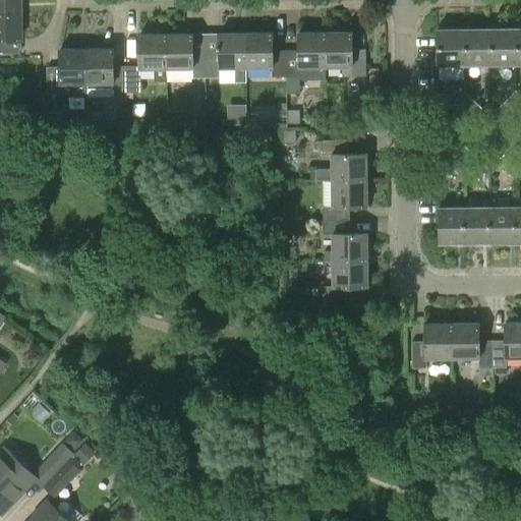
[(0,0),(0,12),(15,12),(15,0),(0,0)]
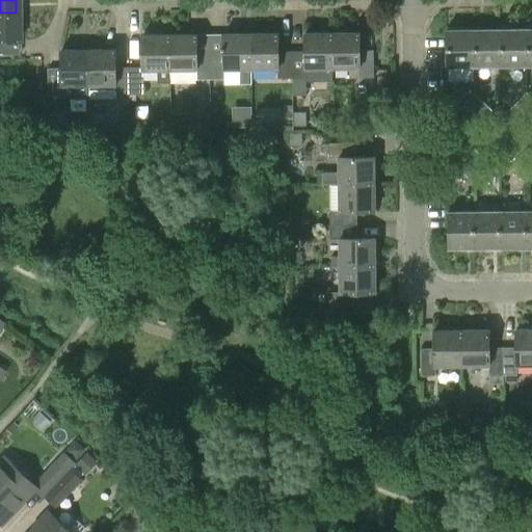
[(17,40),(16,12),(0,12),(0,54),(1,54),(1,41),(17,40)]
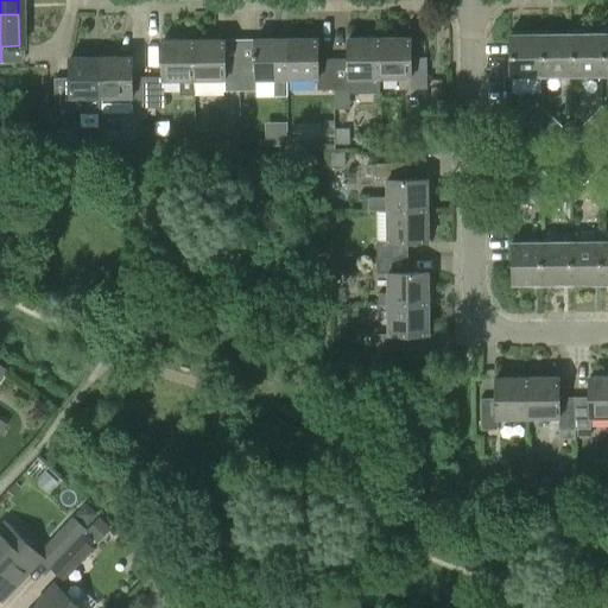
[(602,75),(602,32),(571,33),(572,76),(602,75)]
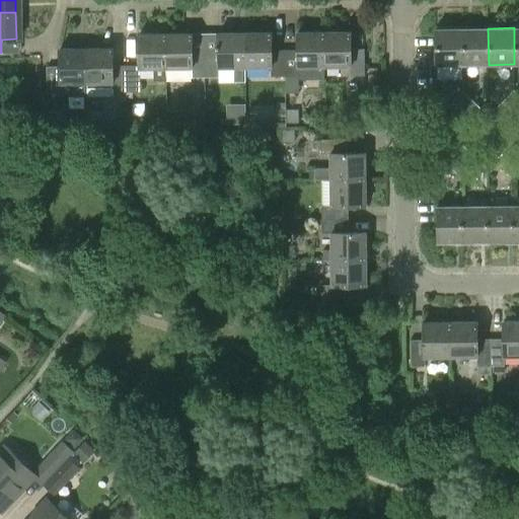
[(435,66),(463,65),(463,28),(435,29),(435,38),(435,66)]
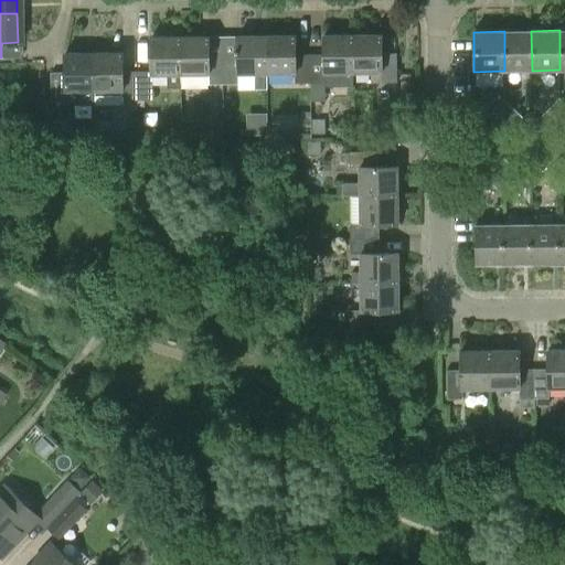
[(532,71),(531,31),(504,31),(504,71),(532,71)]
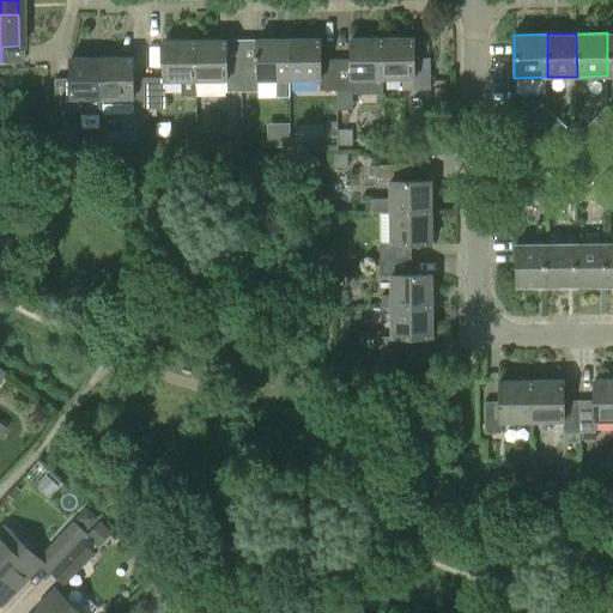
[(317,37),(286,38),(286,78),(317,78),(317,90),(333,90),(333,59),(317,59),(317,37)]
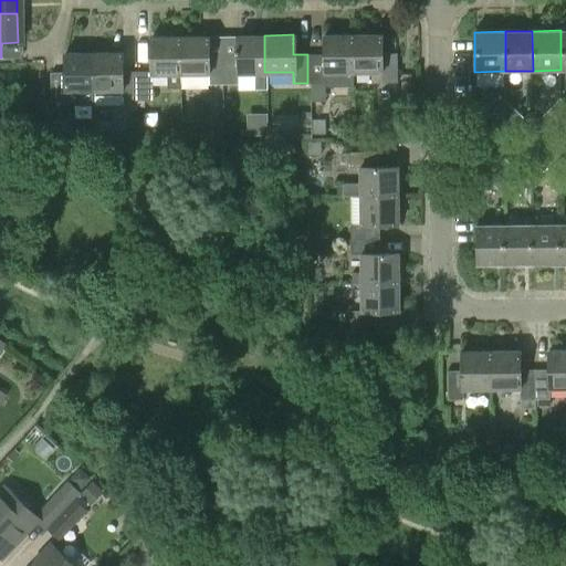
[(322,54),(307,54),(307,83),(308,101),(322,101),(322,85),(352,85),(350,72),(350,34),(322,34),(322,54)]
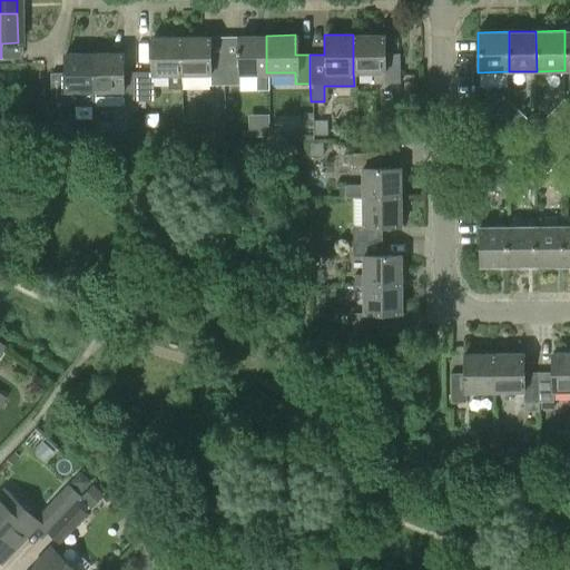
[(382,35),(353,35),(353,72),(383,71),(383,82),(396,82),(396,53),(382,53),(382,35)]
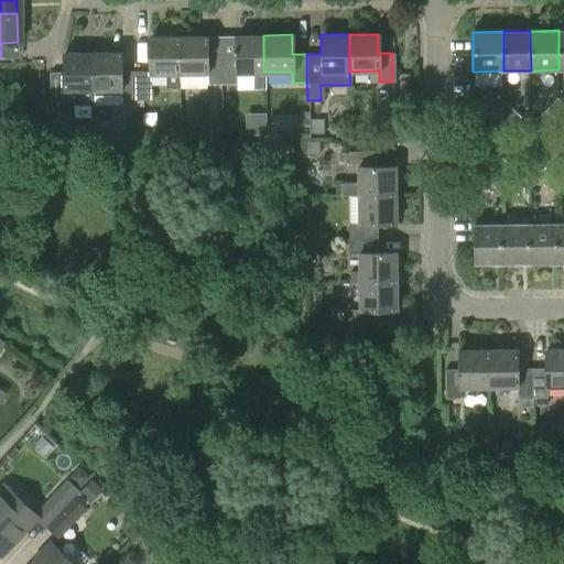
[(205,35),(176,36),(177,84),(182,86),(201,86),(205,83),(220,83),(220,55),(205,55),(205,35)]
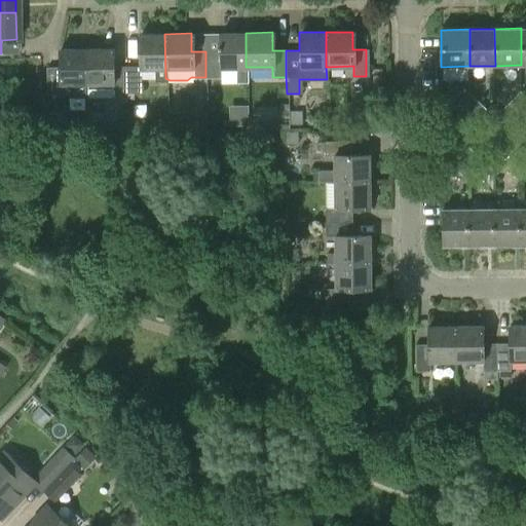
[(246,82),(246,67),(246,33),(219,33),(219,51),(205,51),(205,77),(219,77),(219,68),(234,68),(234,82),(246,82)]
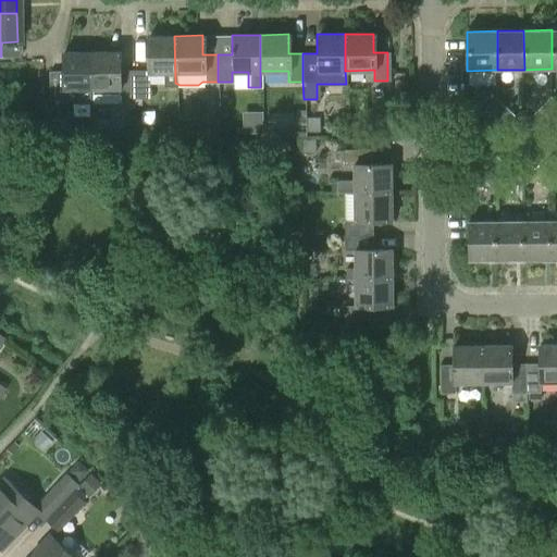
[(175,85),(175,83),(174,36),(146,36),(147,74),(135,74),(135,99),(150,99),(149,73),(162,73),(162,86),(175,85)]
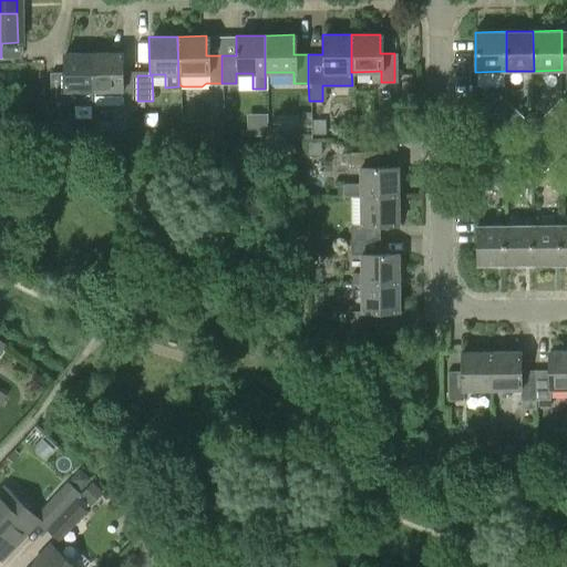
[(92,106),(92,91),(92,52),(63,53),(63,72),(49,72),(49,101),(64,101),(64,106),(92,106)]
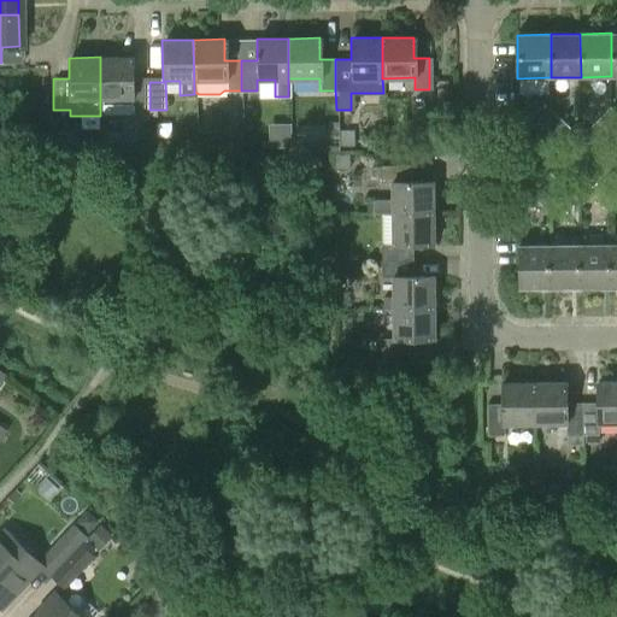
[(131,57),(100,57),(100,99),(133,98),(133,110),(150,110),(150,82),(131,82),(131,57)]
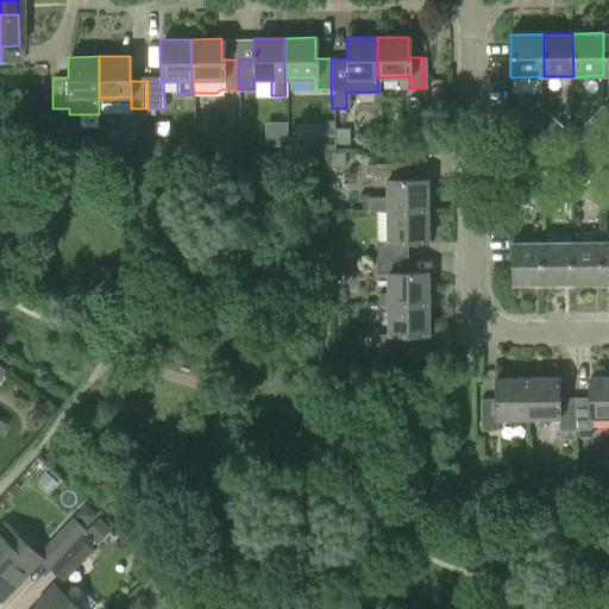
[(586,126),(596,136),(608,121),(608,110),(606,106),(586,126)]
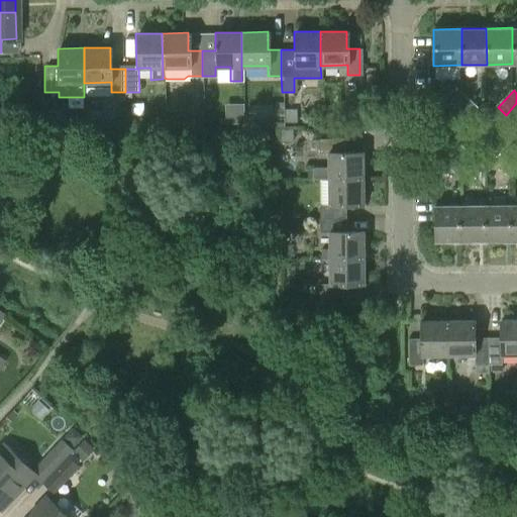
[(445,108),(453,116),(472,99),(463,91),(445,108)]
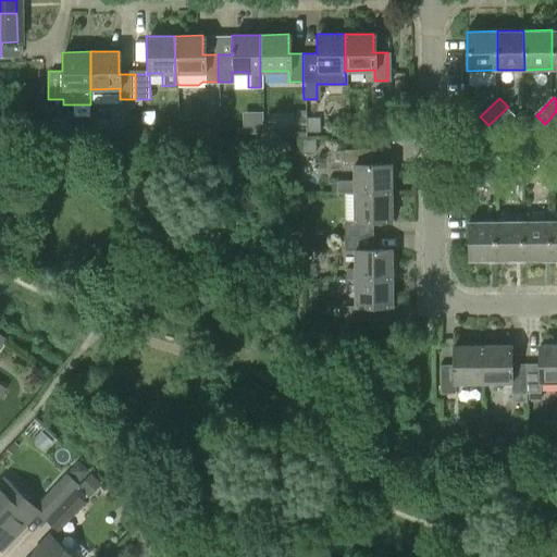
[(517,116),(508,107),(489,125),(497,135),(517,116)]
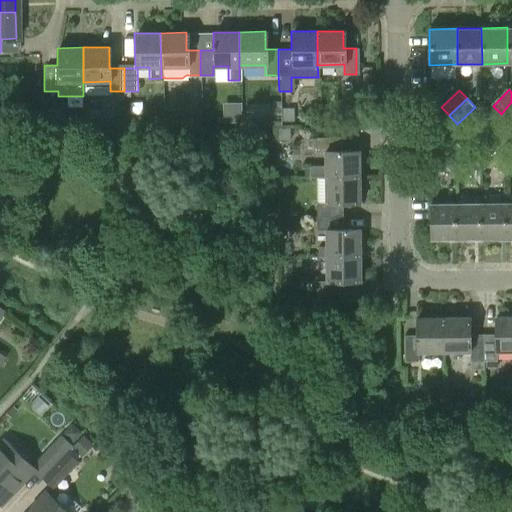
[(511,118),(511,102),(501,114),(508,122),(511,118)]
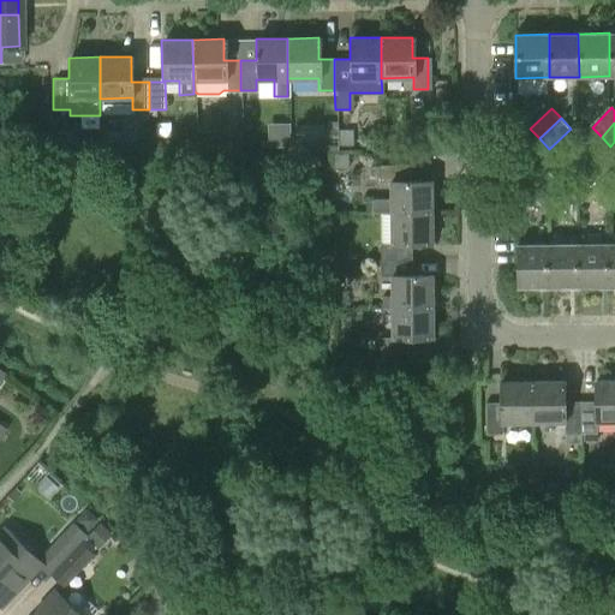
[(54,153),(76,153),(76,149),(75,132),(54,133),(54,149),(54,153)]
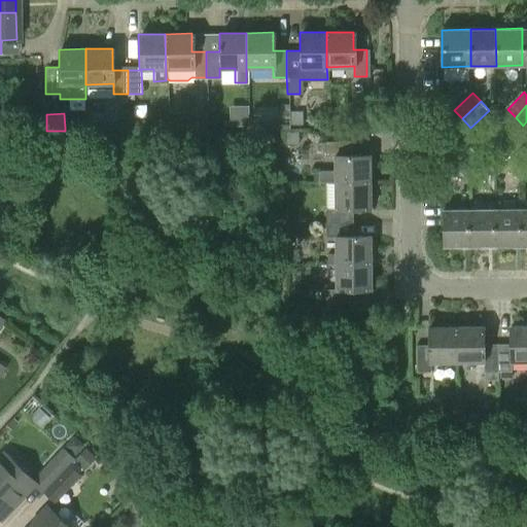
[(375,113),(375,126),(386,126),(386,113),(375,113)]
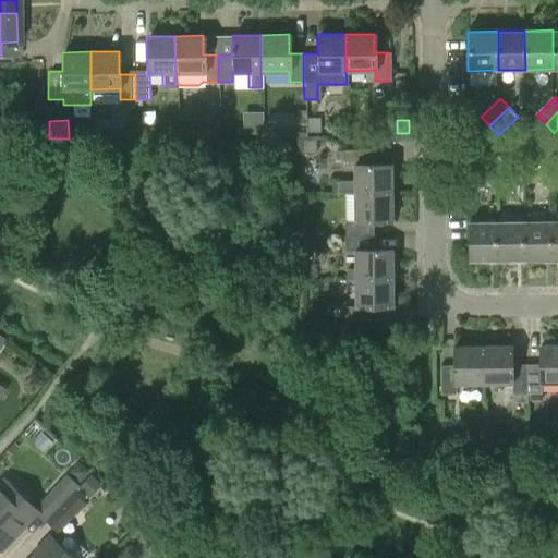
[(230,123),(221,123),(221,135),(233,135),(233,128),(230,123)]
